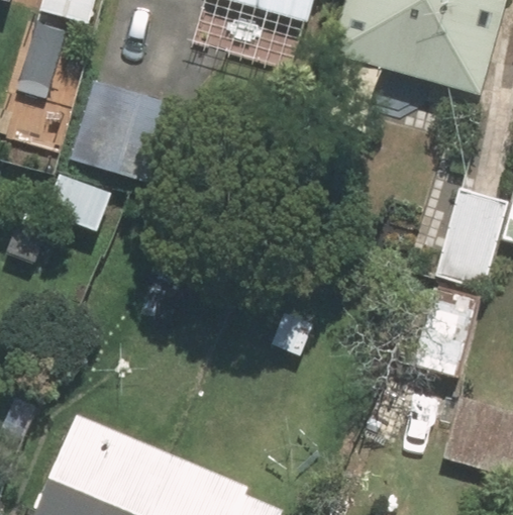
[(42,0),(39,10),(91,23),(97,0),(42,0)]
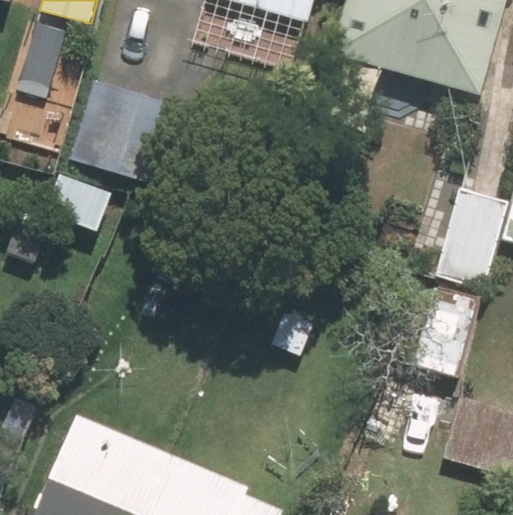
[(205,0),(193,49),(290,73),(308,0),(205,0)]
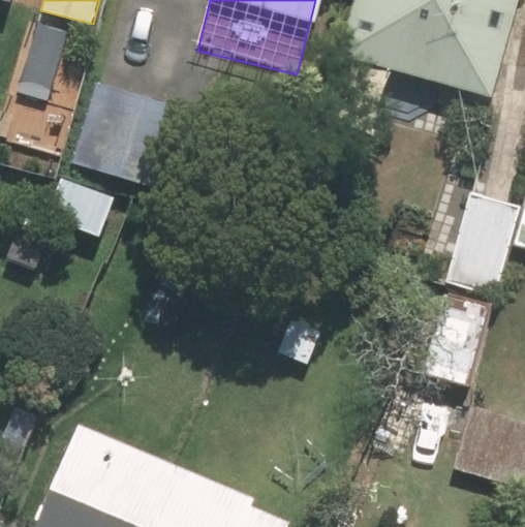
[(365,0),(337,125),(374,133),(388,71),(494,95),(516,0),(365,0)]
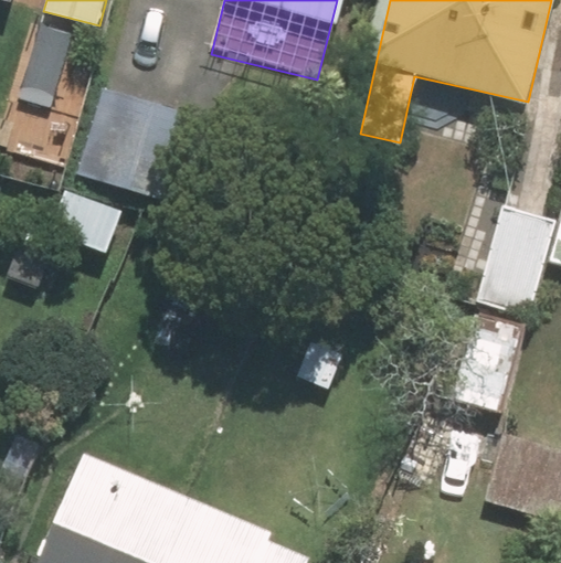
[(204,110),(126,89),(99,183),(179,205),(204,110)]
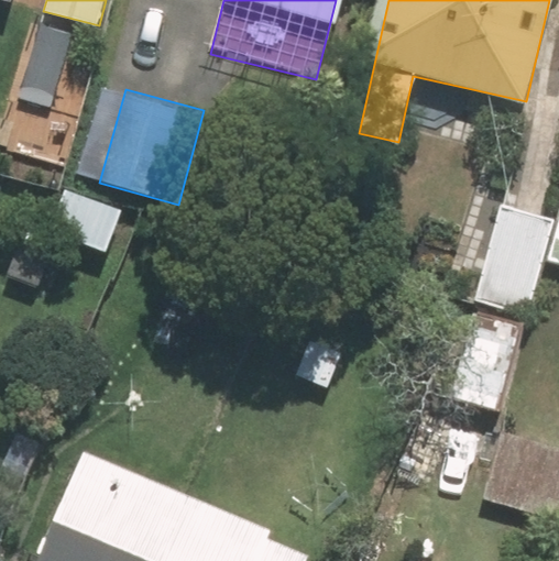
[(120,208),(63,187),(47,230),(103,251),(120,208)]
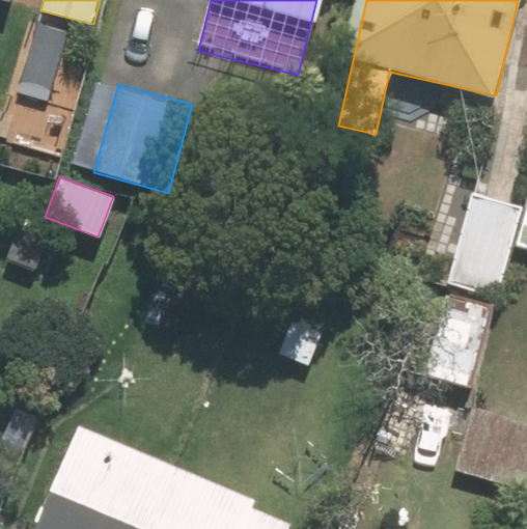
[(526,194),(521,214),(471,198),(445,280),(495,296),(510,245),(526,250),(526,194)]
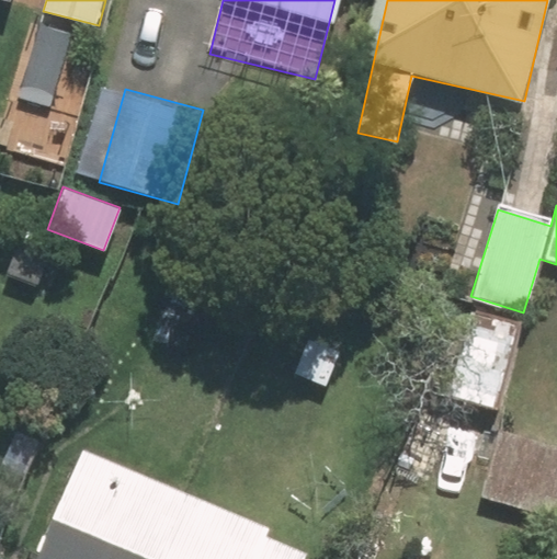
[(556,446),(495,431),(477,497),(556,517),(556,446)]
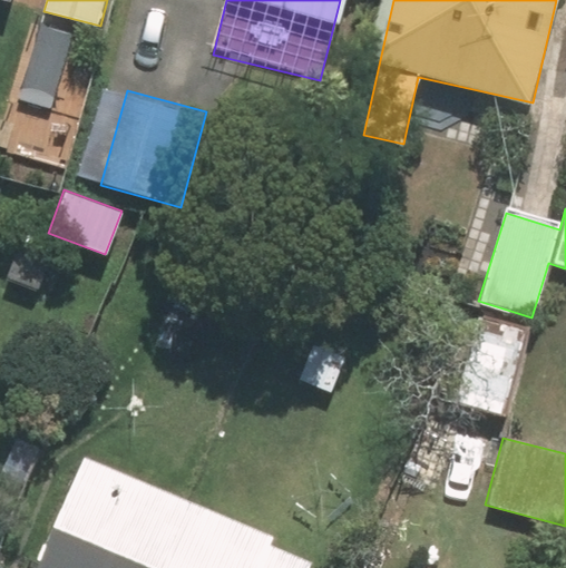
[(35,567),(310,567),(312,562),(84,460),(35,567)]
